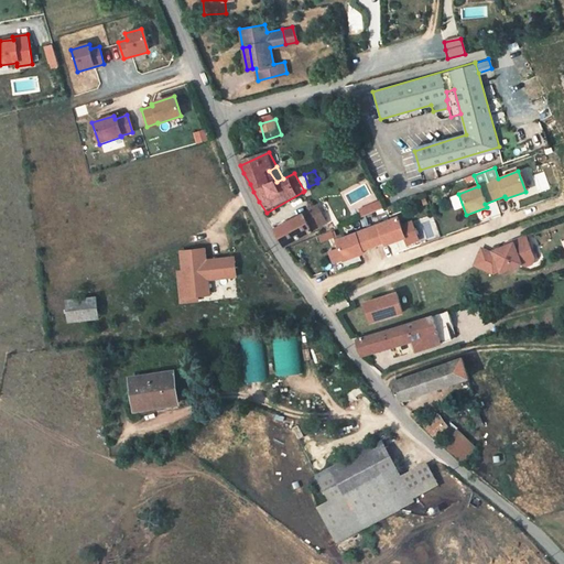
[(379,202),(359,209),(362,217),(382,208),(379,202)]
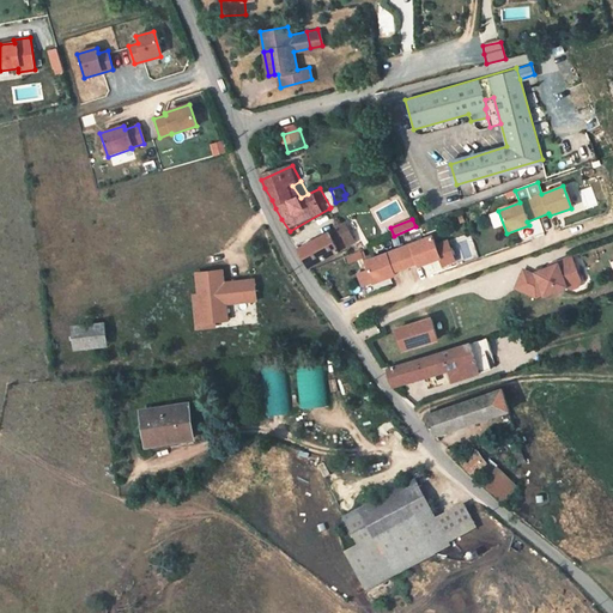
[(337,228),(339,232),(337,234),(340,243),(353,237),(345,223),(337,228)]
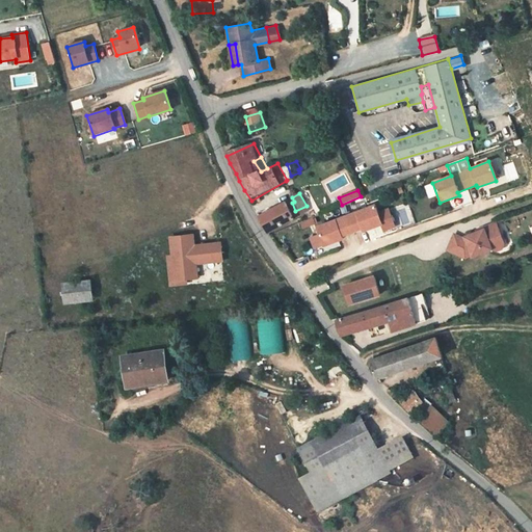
[(259,217),(269,232),(297,215),(295,211),(292,203),(294,202),(292,197),(259,217)]
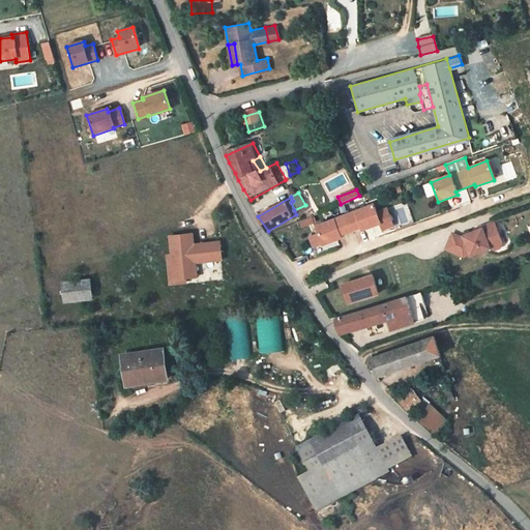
[(315,226),(318,233),(308,237),(313,247),(323,244),(323,245),(341,238),(340,236),(360,229),(360,230),(379,224),(382,231),(393,226),(386,208),(375,212),(372,204),(315,226)]
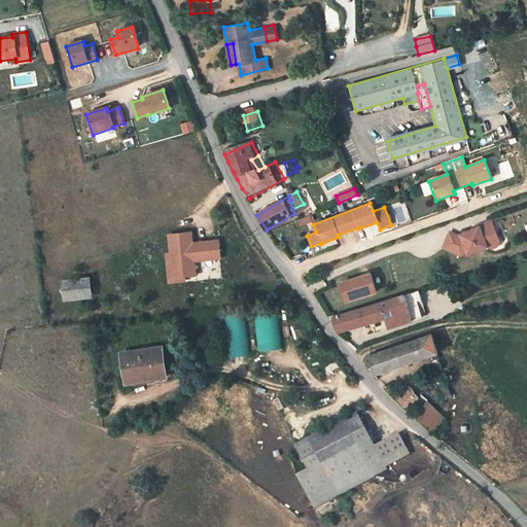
[(306,207),(304,204),(292,209),(294,213),(306,207)]
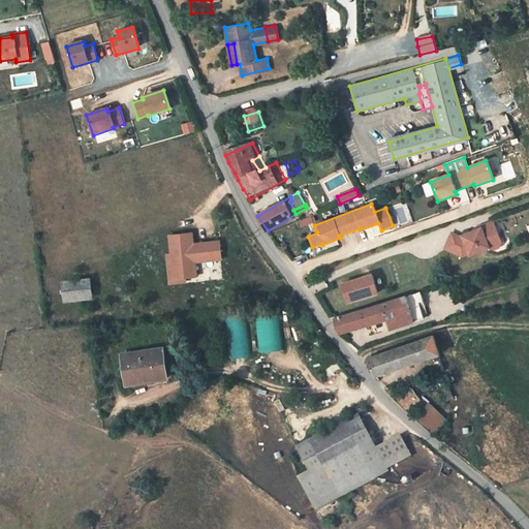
[(310,217),(299,221),(302,227),(313,222),(310,217)]
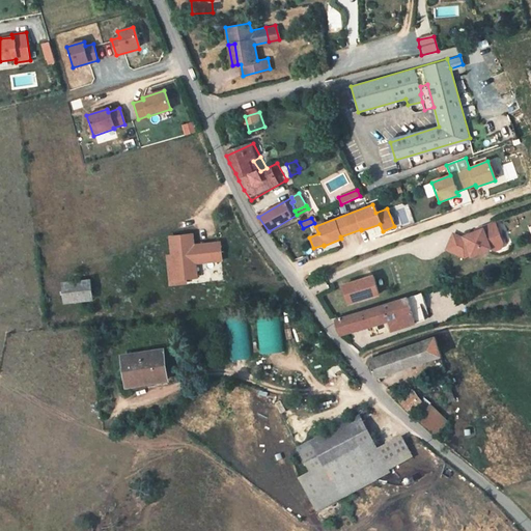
[(464,241),(453,236),(447,251),(465,259),(472,256),(472,257),(492,250),(496,252),(501,249),(504,245),(495,224),(482,229),(483,230),(465,239),(465,240),(464,241)]
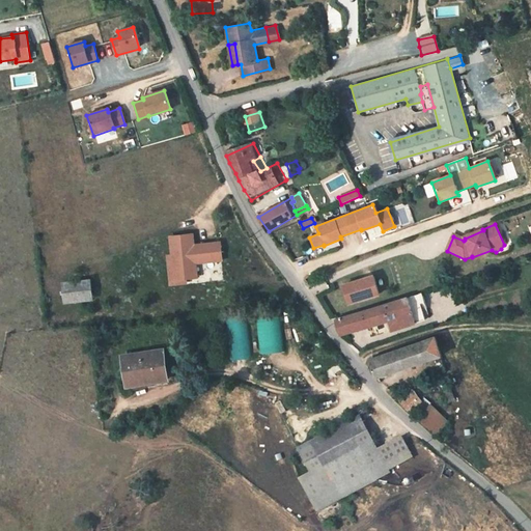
[(196,245),(196,234),(169,236),(171,255),(167,255),(171,287),(200,285),(198,266),(224,262),(221,242),(196,245)]
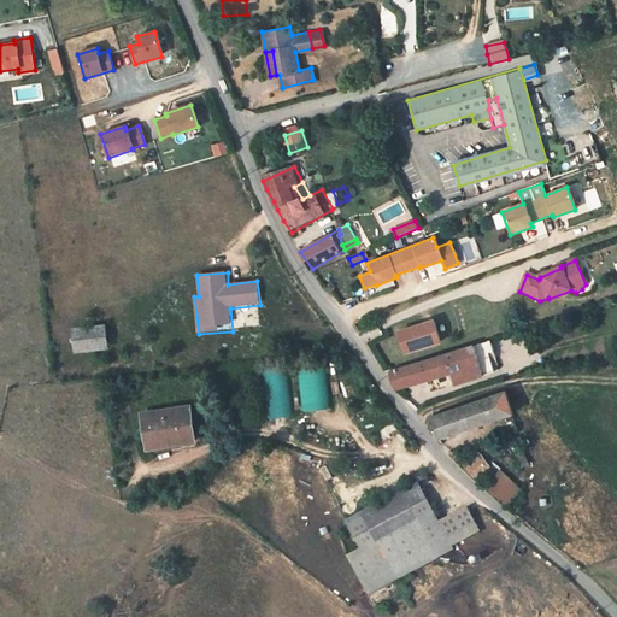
[(433,321),(398,333),(405,354),(440,344),(433,321)]
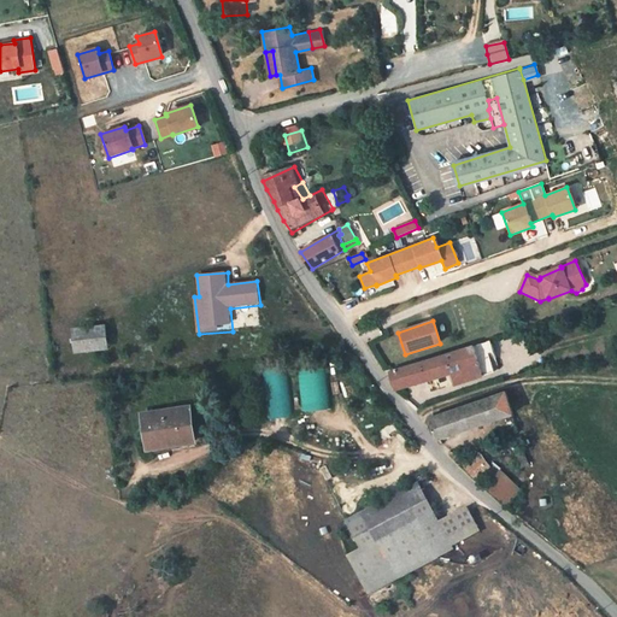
[(101,338),(66,341),(69,364),(104,360),(101,338)]
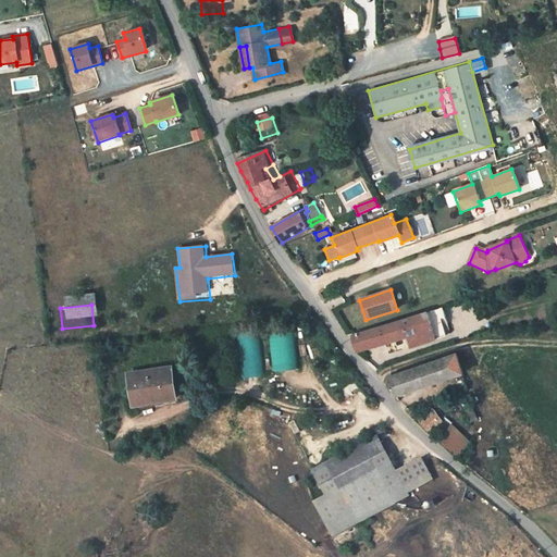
[(440,308),(351,336),(356,351),(406,334),(410,346),(448,333),(440,308)]
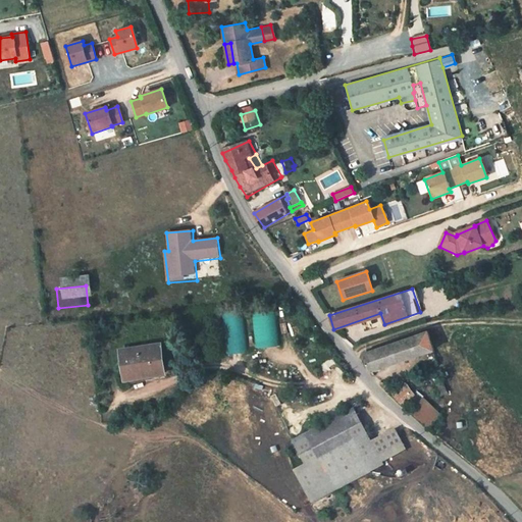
[(367,371),(431,351),(424,331),(360,351),(367,370),(367,371)]
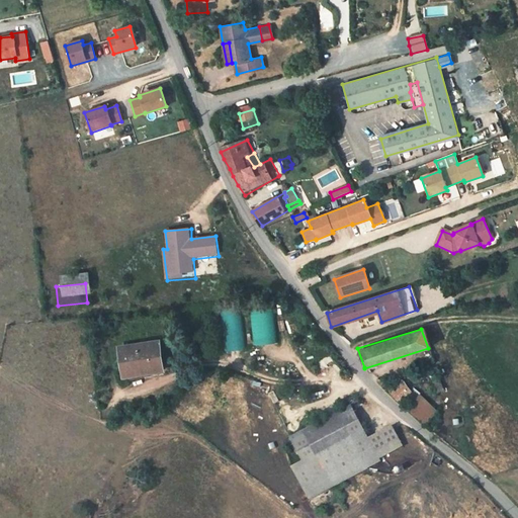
[(139,371),(161,368),(157,338),(118,344),(121,365),(138,363),(139,371)]
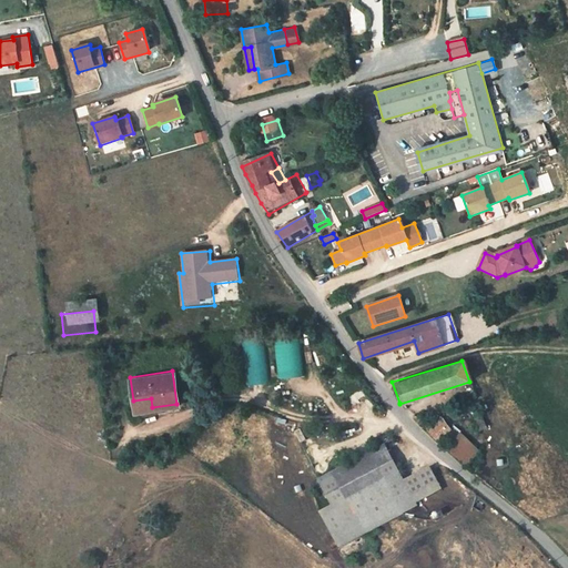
[(151,398),(133,401),(133,409),(152,407),(151,398)]
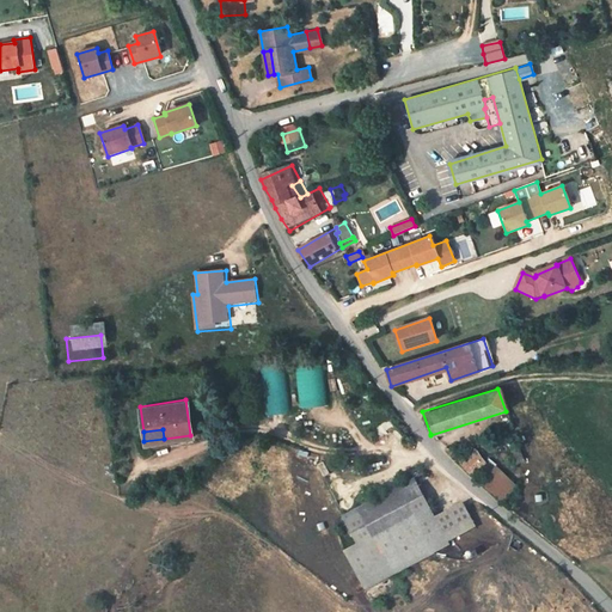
[(506,444),(515,459),(522,454),(513,440),(506,444)]
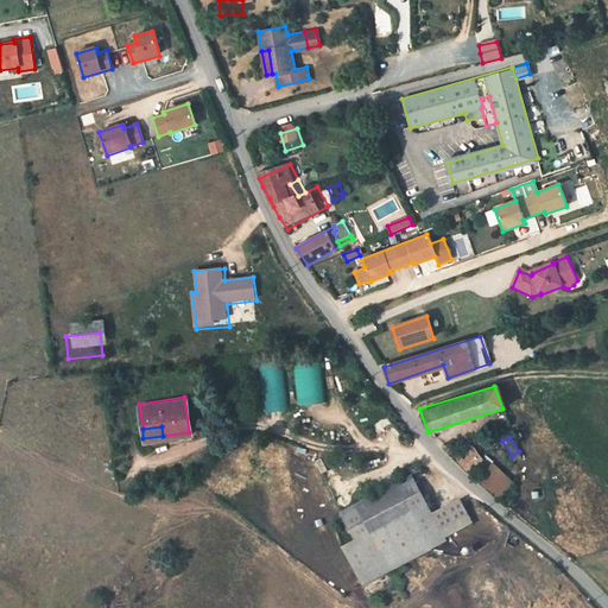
[(458,456),(473,472),(483,462),(468,447),(458,456)]
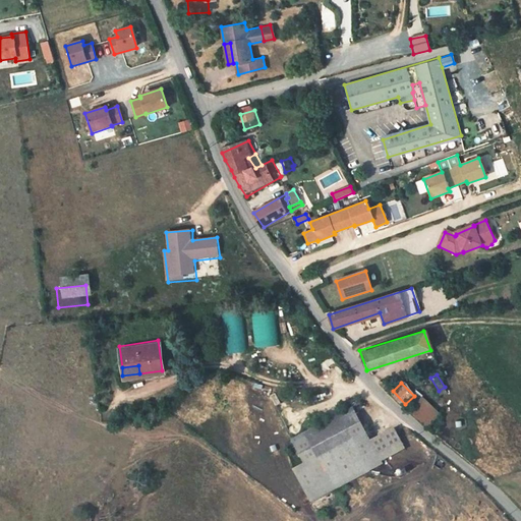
[(428,426),(439,414),(420,396),(409,407),(428,426)]
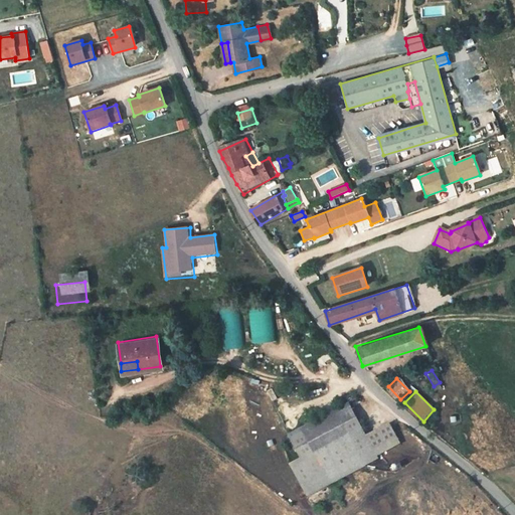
[(379,461),(349,405),(295,437),(308,459),(296,466),(314,497),(326,491),(379,461)]
